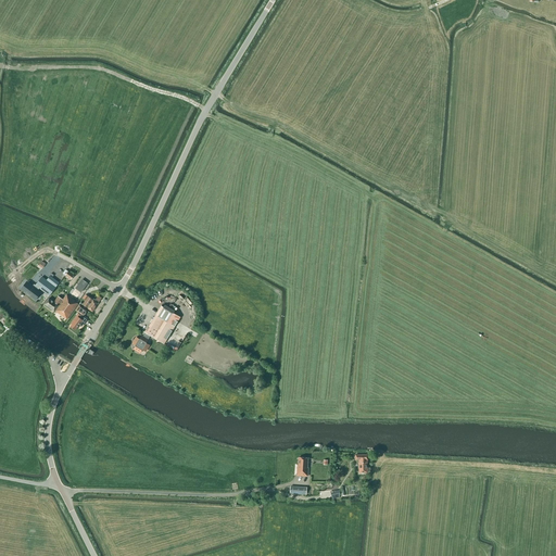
[(65,276),(68,272),(65,269),(63,274),(62,274),(59,279),(61,280),(65,276)]
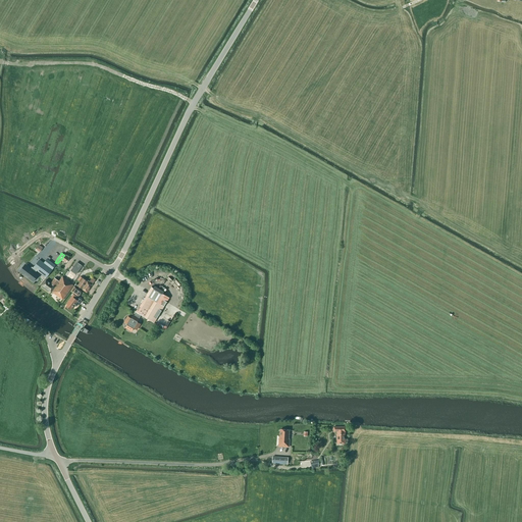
[(55,266),(48,260),(45,264),(40,260),(34,268),(32,270),(28,267),(22,273),(31,279),(36,273),(34,272),(36,270),(46,278),(55,266)]
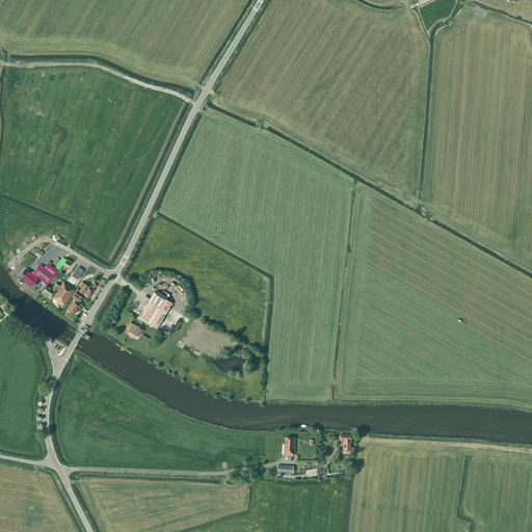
[(83,296),(83,295),(90,285),(84,280),(80,286),(82,288),(79,292),(81,293),(80,294),(83,296)]
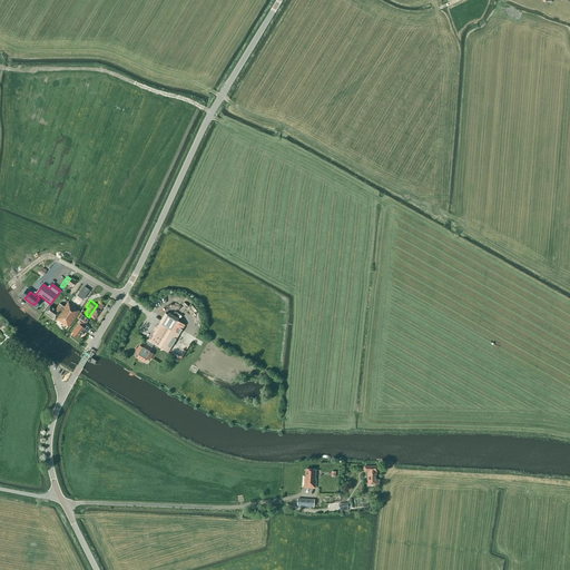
[(76,308),(77,308),(68,302),(57,318),(69,327),(80,312),(76,308)]
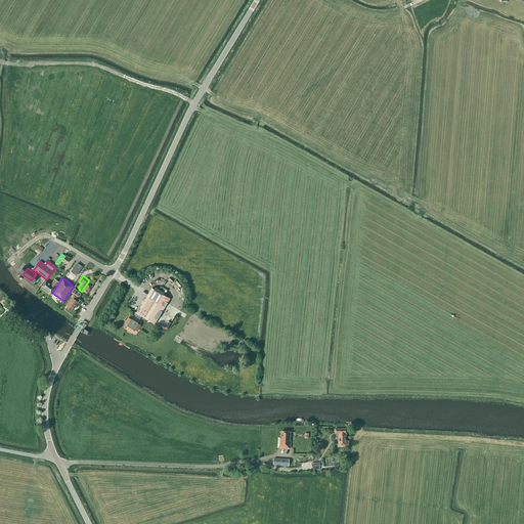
[(55,288),(58,282),(54,279),(51,285),(46,281),(42,287),(51,294),(55,288)]
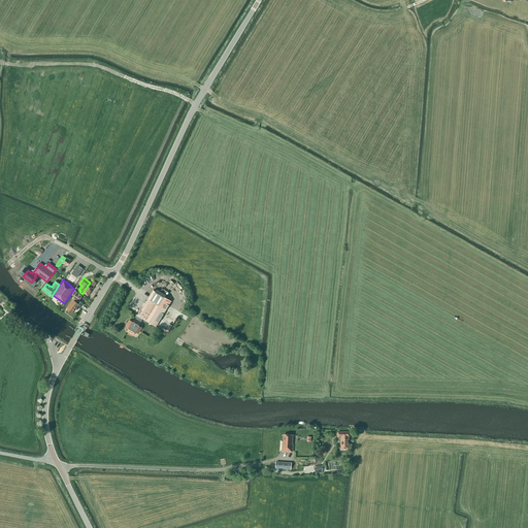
[(96,285),(96,284),(93,282),(92,283),(91,282),(90,283),(83,293),(88,296),(95,286),(96,285)]
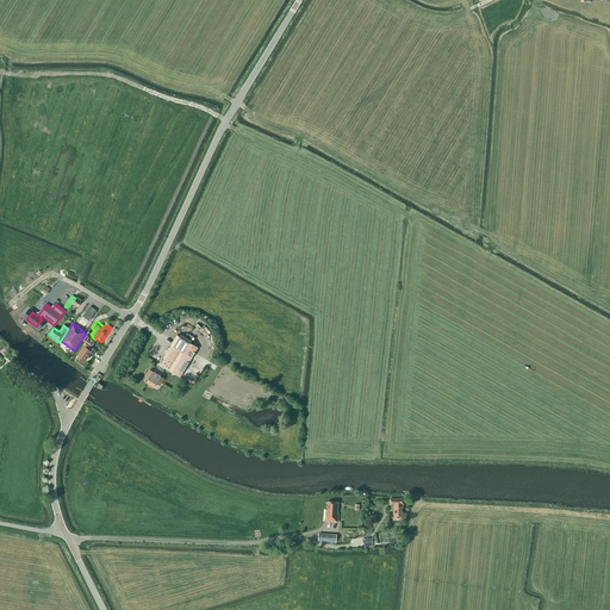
[(83,341),(92,347),(97,341),(87,335),(83,341)]
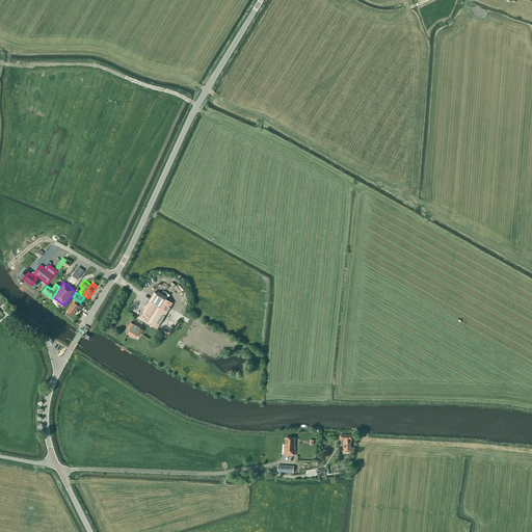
[(166,298),(157,292),(156,294),(154,293),(136,322),(135,321),(134,325),(131,323),(127,328),(130,330),(128,334),(134,338),(136,335),(139,337),(142,330),(139,328),(143,321),(157,329),(173,303),(165,299),(166,298)]
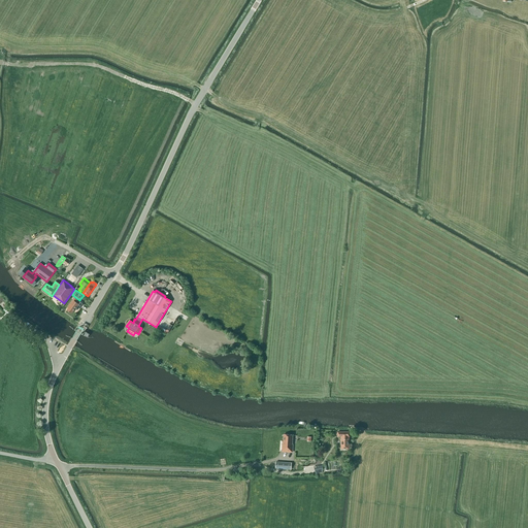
[(72,300),(68,306),(69,307),(67,310),(71,314),(75,308),(77,310),(83,303),(74,298),(72,300)]
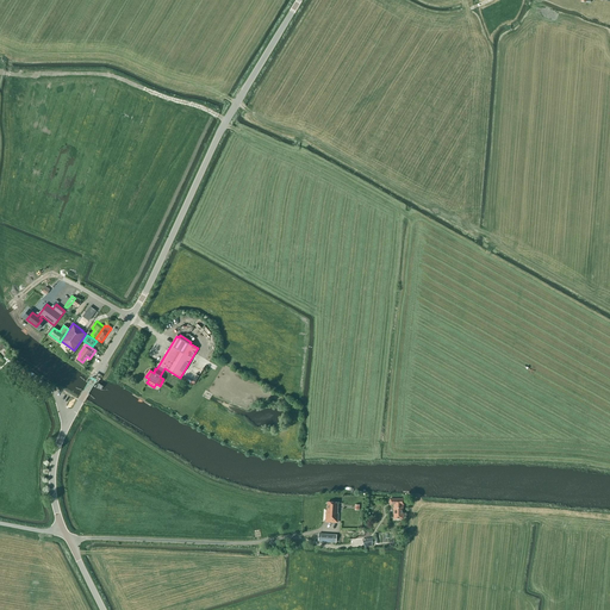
[(199,377),(197,375),(195,375),(187,372),(184,381),(195,386),(199,377)]
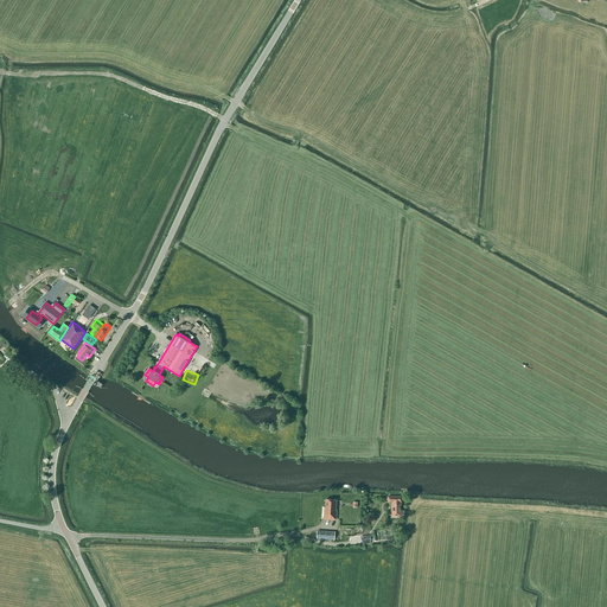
[(401,516),(401,502),(402,502),(401,496),(388,496),(388,502),(391,502),(393,516),(401,516)]
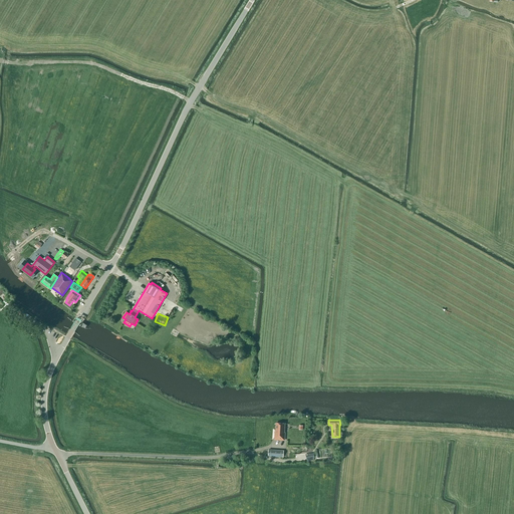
[(285,423),(276,423),(275,432),(274,432),(274,440),(284,441),(285,433),(284,433),(285,423)]
